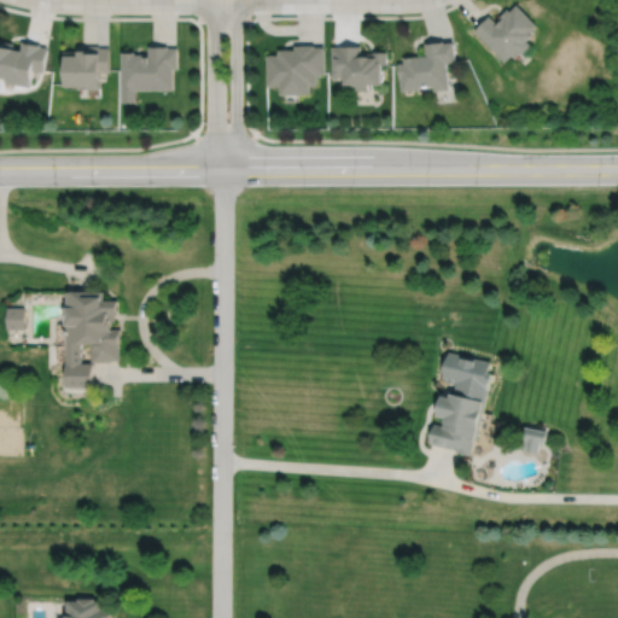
[(489,13),(473,28),(505,60),(512,53),(516,56),(520,51),(522,52),(529,45),(528,44),(529,42),(526,39),(532,34),(529,30),(536,23),(517,3),(509,10),(507,7),(499,15),(501,18),(496,22),(489,13)]
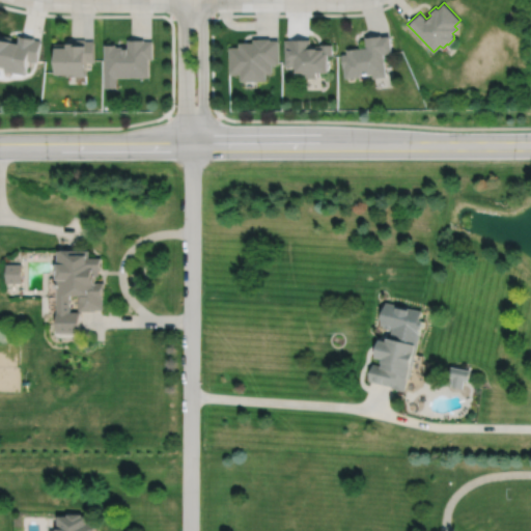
[(0,33),(0,64),(4,65),(4,70),(12,72),(12,73),(18,74),(19,72),(25,74),(28,59),(36,61),(40,39),(34,38),(34,37),(19,34),(17,42),(11,40),(12,36),(0,33)]
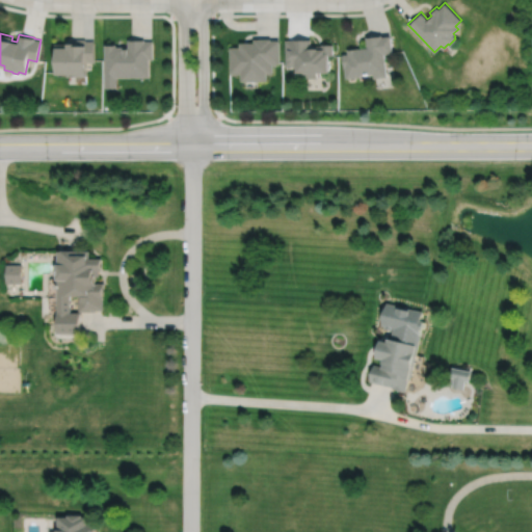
[(342,53),(343,67),(344,67),(345,77),(361,76),(361,74),(372,73),(373,77),(386,76),(383,53),(392,52),(390,34),(381,35),(381,34),(365,35),(366,46),(346,48),(347,53),(342,53)]
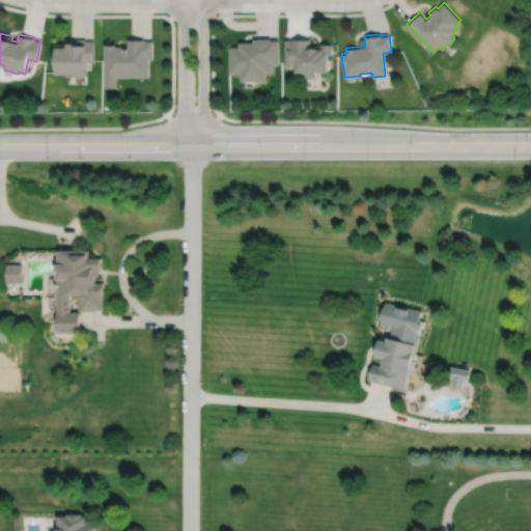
[(230,46),(230,73),(241,73),(241,80),(267,80),(267,73),(273,73),(273,62),(280,62),(280,39),(272,39),(272,37),(254,37),(254,42),(241,42),(241,46),(230,46)]
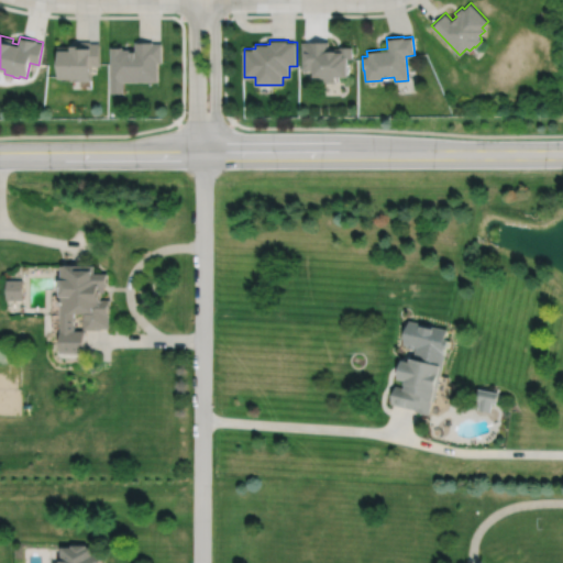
[(304,42),(304,69),(316,69),(316,75),(322,75),(322,81),(337,81),(337,75),(348,75),(346,57),(352,57),(352,46),(341,46),(341,47),(330,47),(330,40),(311,41),(304,42)]
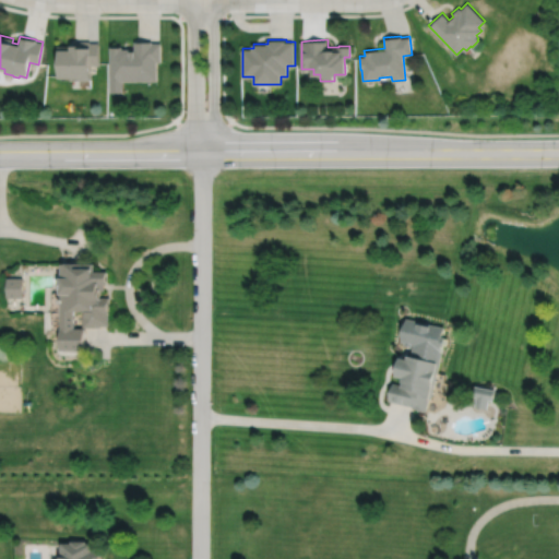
[(58,45),(58,54),(57,54),(57,76),(70,76),(70,80),(91,79),(91,64),(99,64),(99,42),(90,42),(90,40),(72,40),(72,44),(72,45),(58,45)]
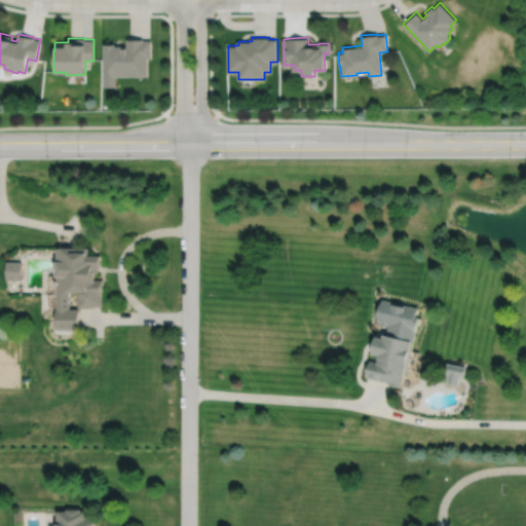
[(105,43),(105,86),(116,86),(116,75),(148,75),(148,58),(151,58),(151,40),(143,40),(143,38),(127,38),(127,46),(124,46),(124,45),(115,45),(115,43),(105,43)]
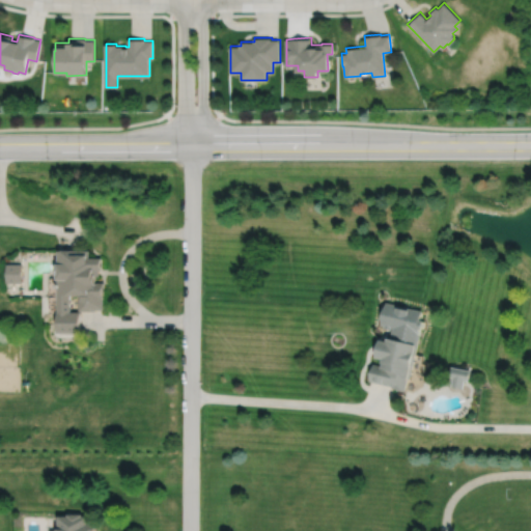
[(58,250),(58,333),(82,333),(82,312),(72,312),(72,296),(80,296),(80,310),(95,310),(95,309),(104,309),(104,292),(105,292),(105,282),(96,282),(95,276),(100,276),(100,270),(102,270),(102,257),(90,257),(90,250),(58,250)]
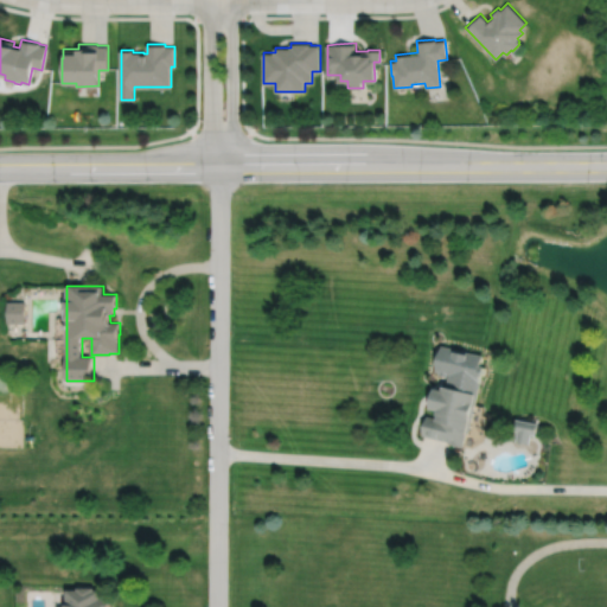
[(8,301),(8,323),(26,324),(26,301),(8,301)]
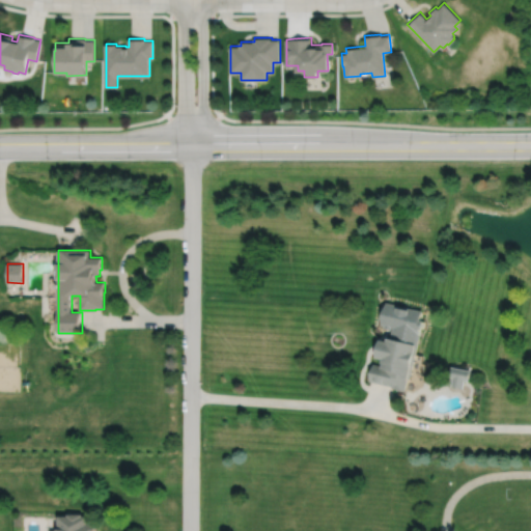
[(386,302),(381,325),(384,326),(384,328),(391,329),(391,327),(392,327),(390,339),(387,338),(386,341),(380,340),(375,358),(382,359),(381,363),(383,364),(382,366),(373,364),(369,381),(391,386),(391,387),(404,391),(408,378),(410,378),(419,336),(418,336),(419,329),(421,330),(423,320),(420,319),(422,310),(386,302)]
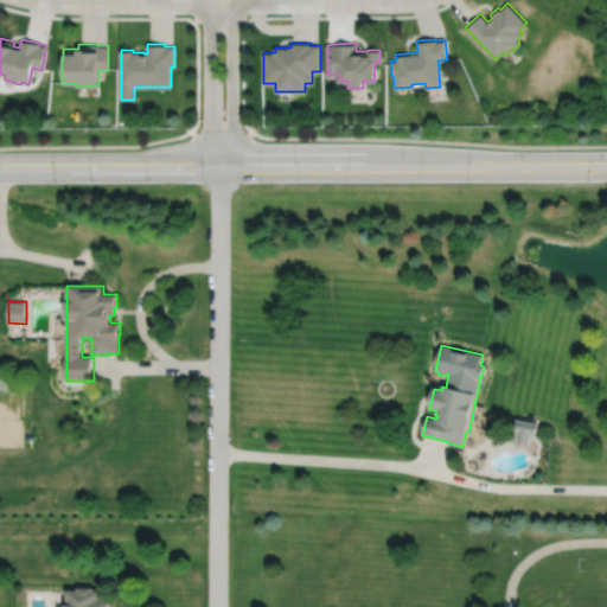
[(516,419),(513,430),(518,432),(516,442),(529,445),(531,434),(536,435),(537,423),(516,419)]
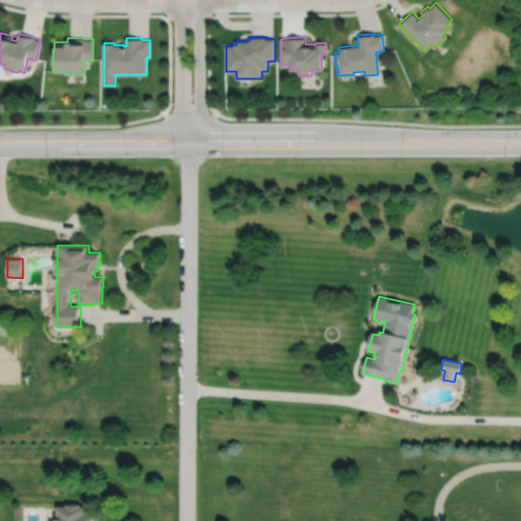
[(57,504),(57,520),(95,520),(95,512),(88,512),(88,505),(80,505),(80,503),(75,503),(75,500),(65,500),(65,504),(57,504)]
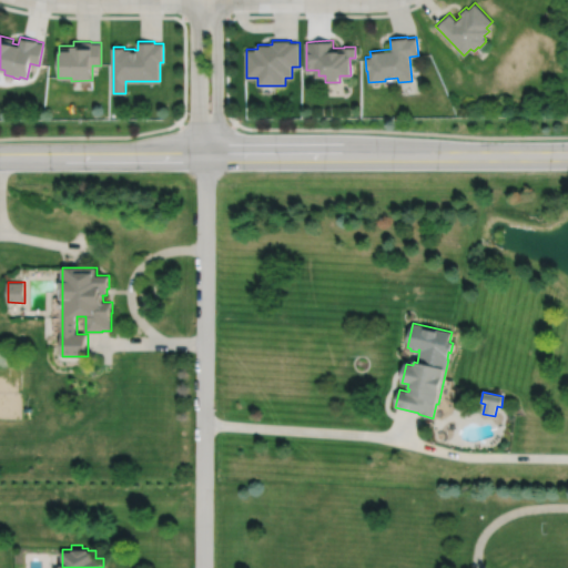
All buildings are outlined.
